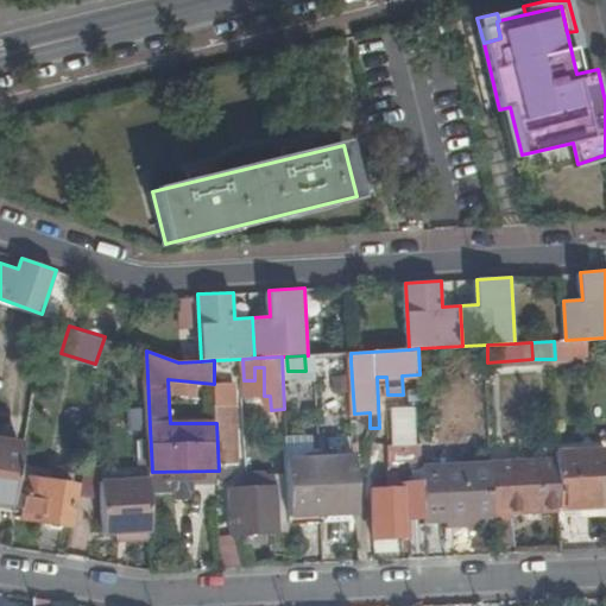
[(238,364),(215,365),(218,389),(240,387),(238,364)]
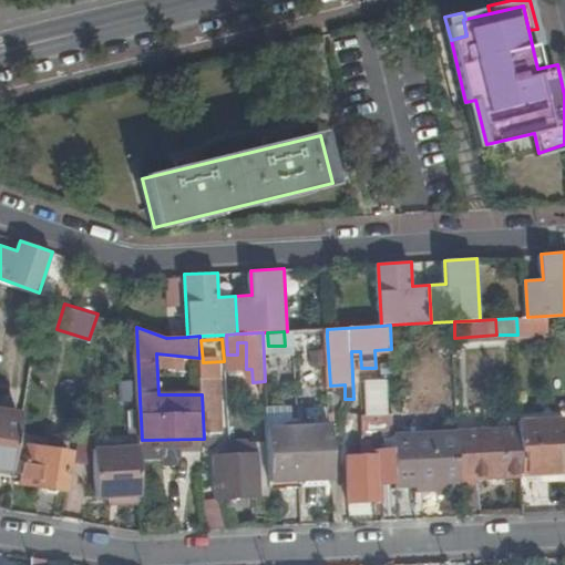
[(317,348),(297,348),(296,384),(315,386),(317,348)]
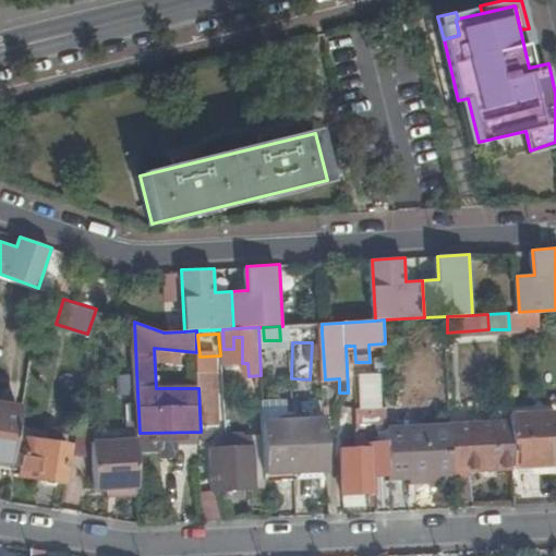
[(359,370),(358,406),(381,406),(382,371),(359,370)]
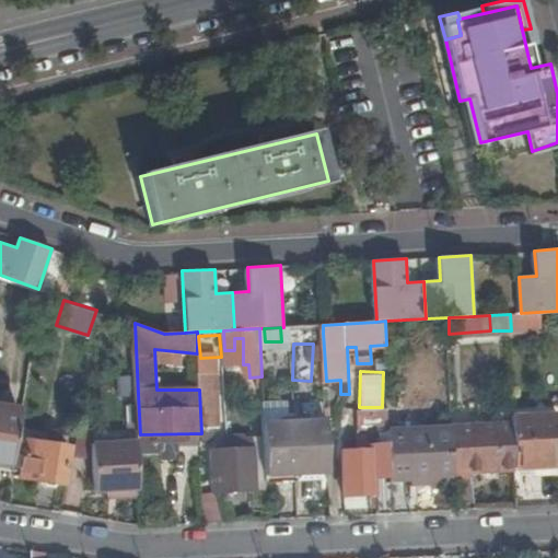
[(201,433),(201,440),(213,440),(213,428),(219,427),(217,372),(198,373),(198,376),(199,384),(199,390),(201,433)]
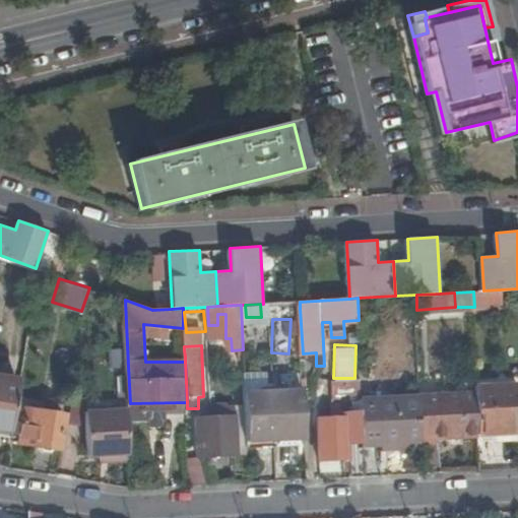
[(214,363),(223,355),(219,350),(210,359),(214,363)]
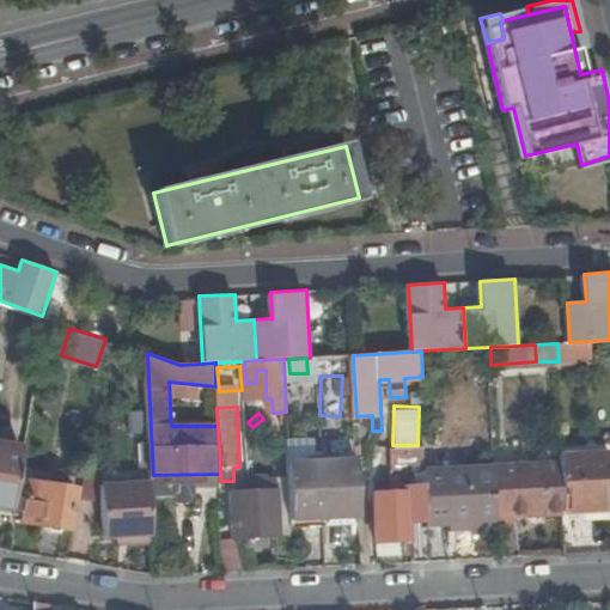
[(0,504),(13,506),(24,449),(0,444),(0,504)]
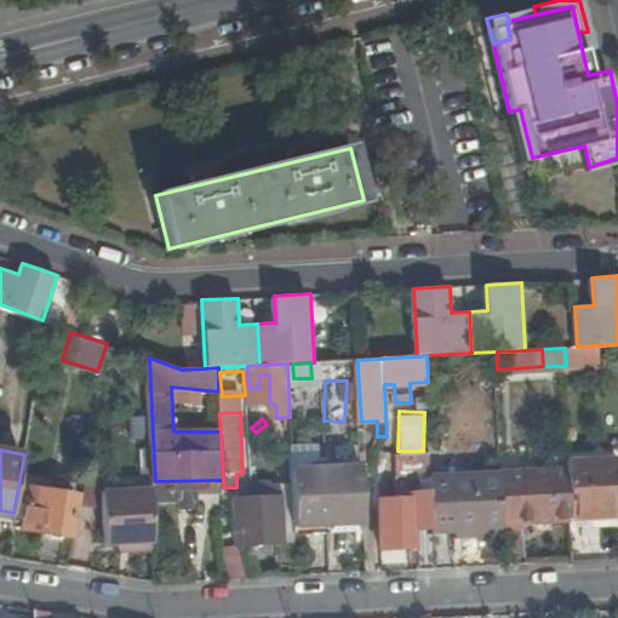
[(571,471),(573,519),(617,516),(617,458),(571,461),(571,471)]
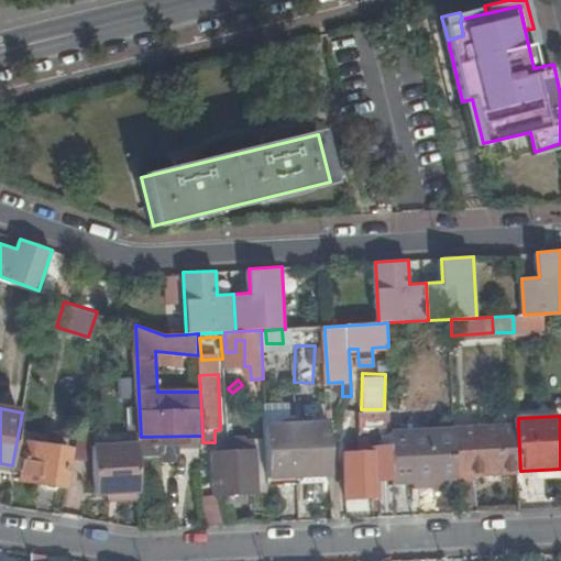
[(265,426),(267,477),(331,474),(329,422),(265,426)]
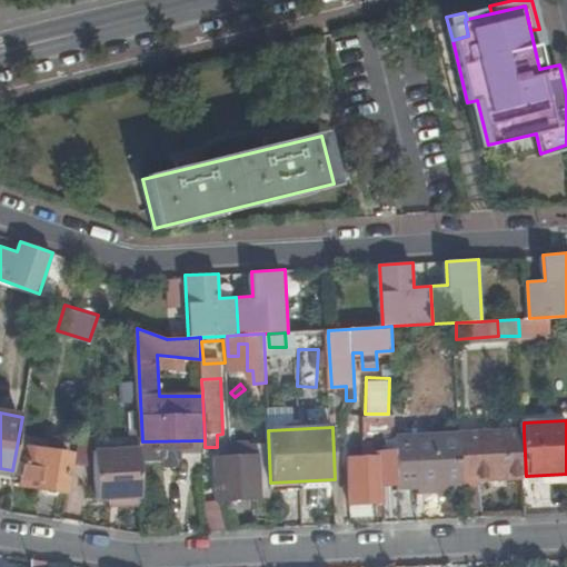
[(397,433),(398,453),(399,480),(418,479),(463,477),(461,435),(460,428),(419,430),(397,433)]
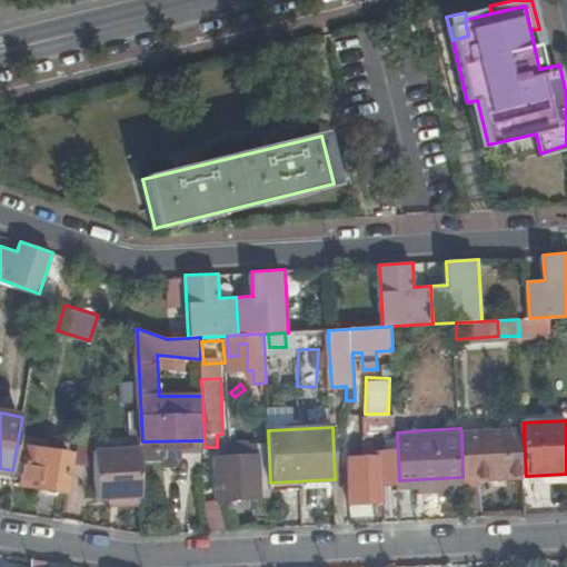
[(484,478),(526,476),(524,433),(513,433),(461,435),(463,477),(463,479),(484,478)]
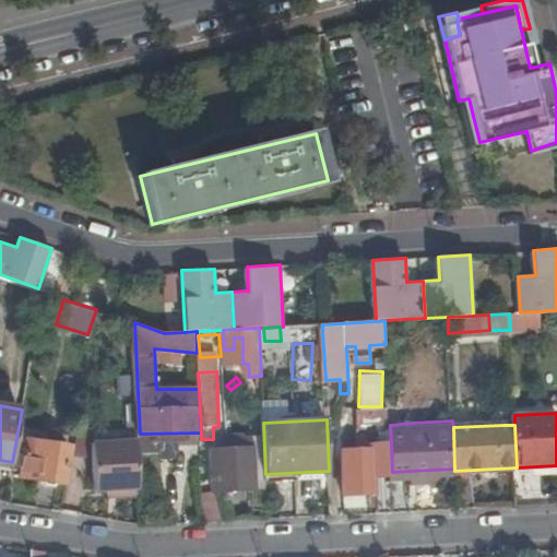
[(23,475),(63,482),(70,446),(28,439),(23,475)]
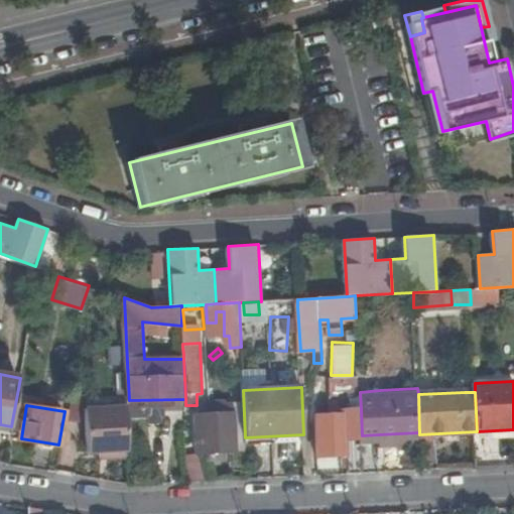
[(114,457),(131,456),(129,405),(87,407),(90,451),(103,451),(114,451),(114,457)]
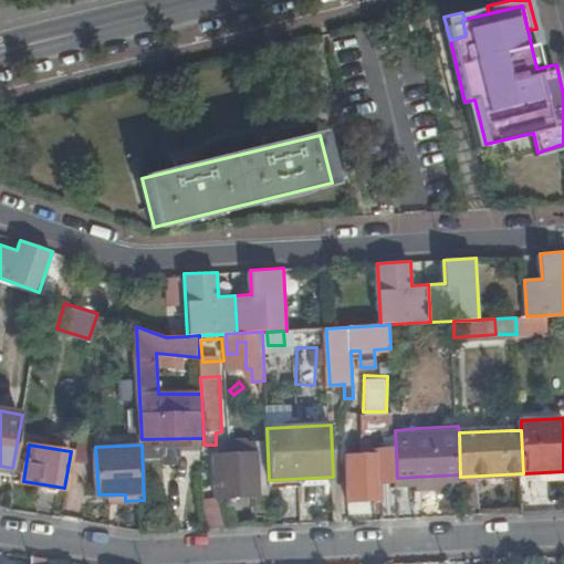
[(216,497),(258,494),(257,452),(244,452),(243,445),(231,445),(231,453),(215,455),(216,497)]
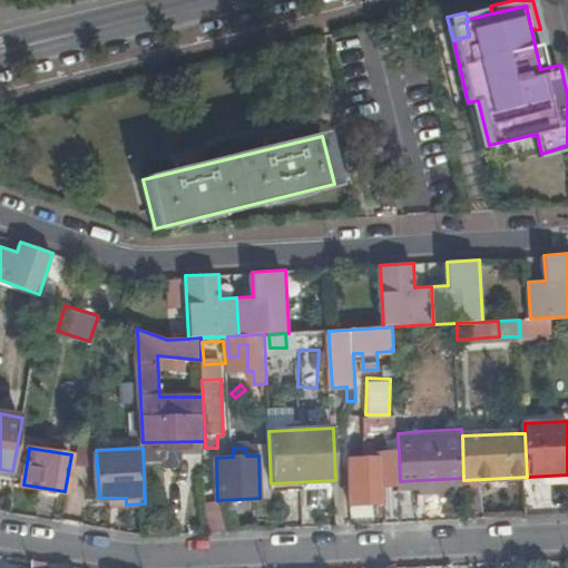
[(385,502),(387,521),(402,521),(400,481),(399,453),(380,453),(380,456),(352,457),(354,502),(385,502)]
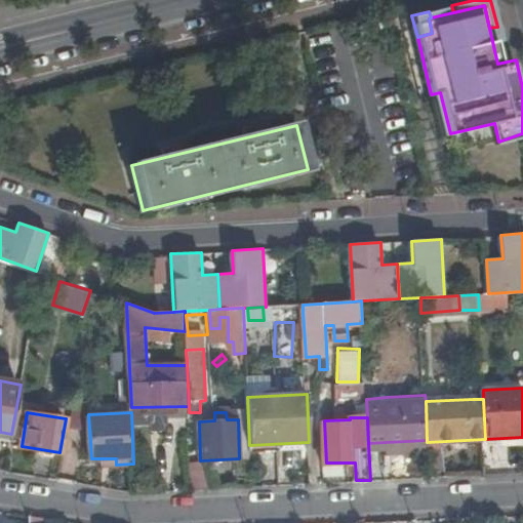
[(427,440),(386,442),(387,451),(428,450),(427,442),(427,440)]
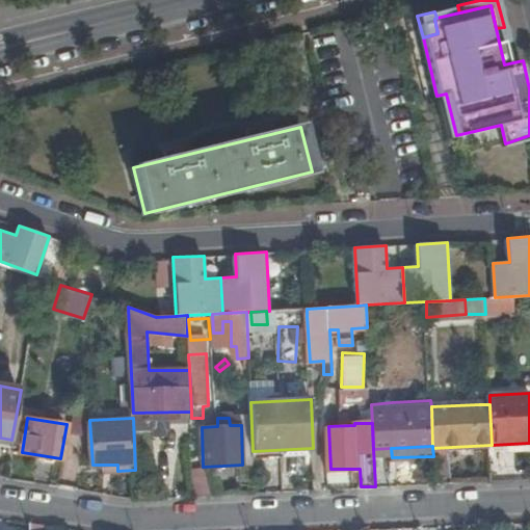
[(433,456),(434,476),(452,475),(452,447),(432,448),(433,456)]
